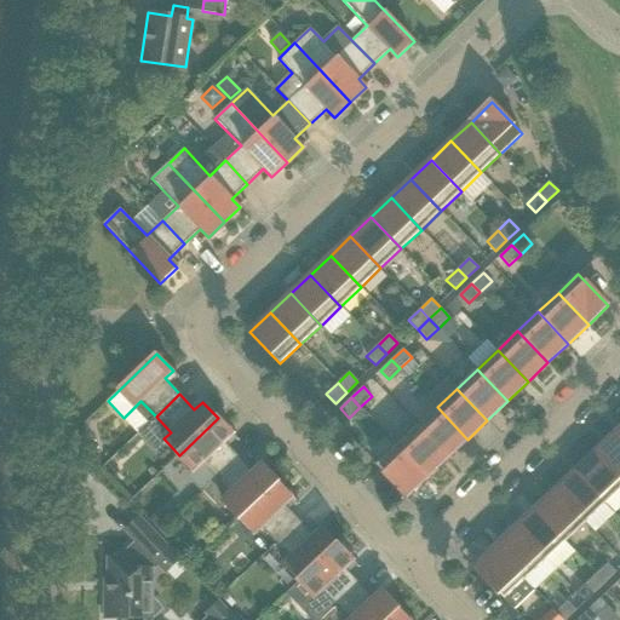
[(437,407),(417,426),(447,459),(468,440),(437,407)]
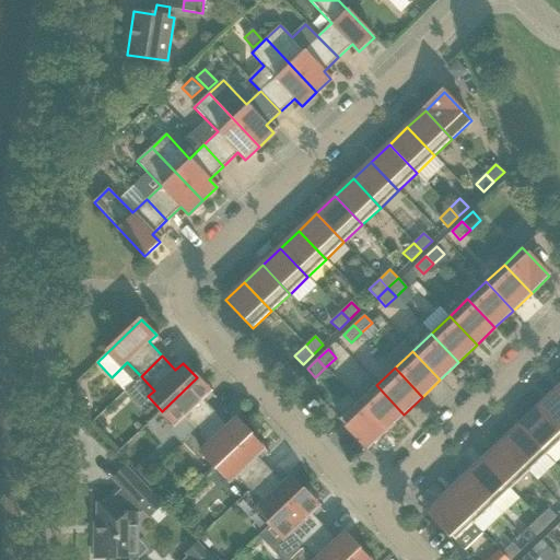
[(210,392),(197,377),(162,411),(173,423),(171,426),(171,433),(182,444),(183,443),(184,444),(217,413),(202,399),(210,392)]
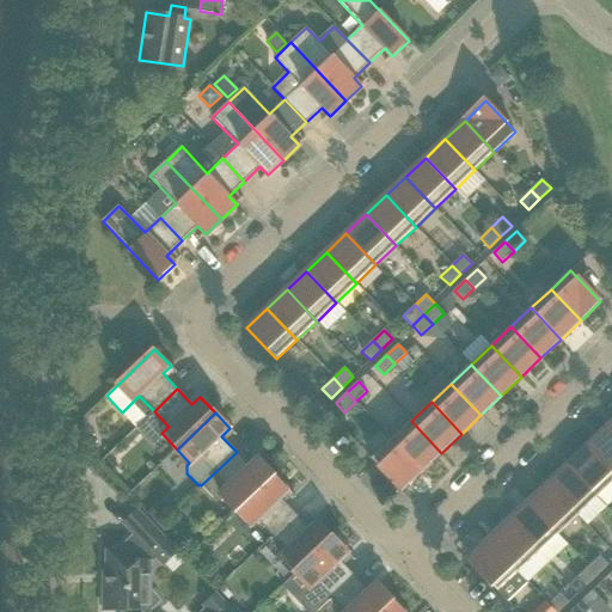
[(411,421),(392,440),(422,471),(441,453),(411,421)]
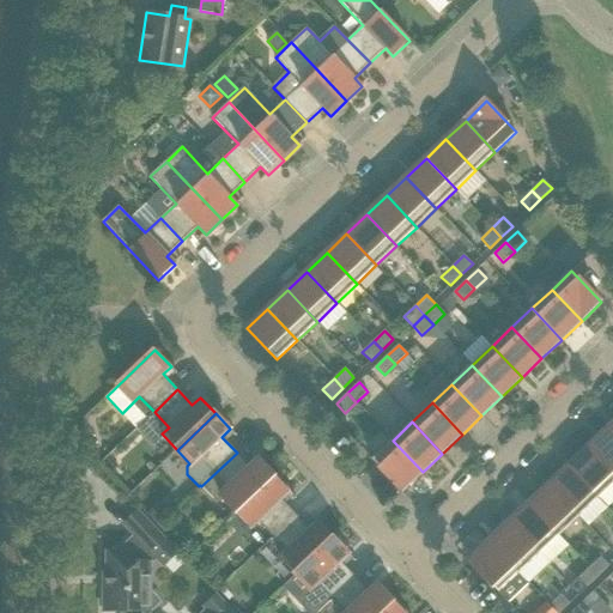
[(612,434),(608,429),(588,448),(612,473),(612,434)]
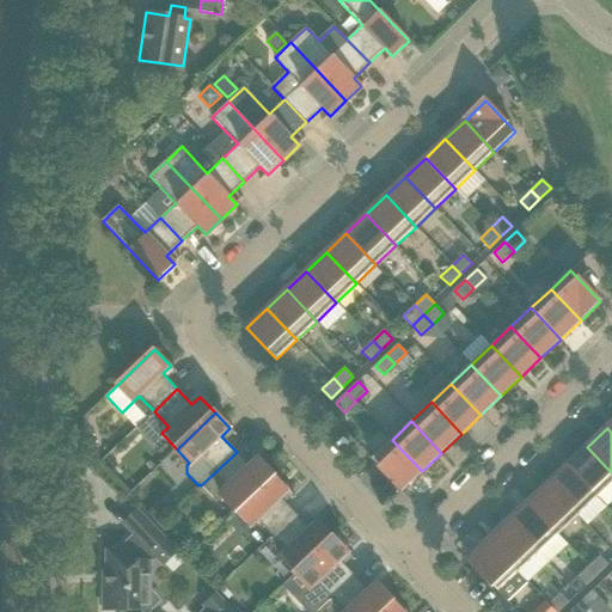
[(422,471),(392,440),(372,459),(402,490),(422,471)]
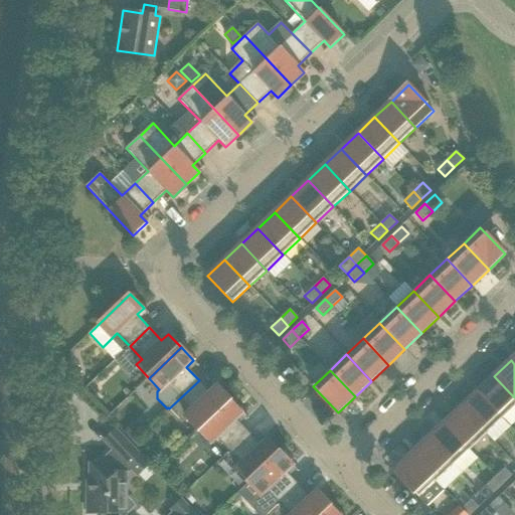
[(514,405),(514,397),(494,376),(478,391),(502,418),(514,405)]
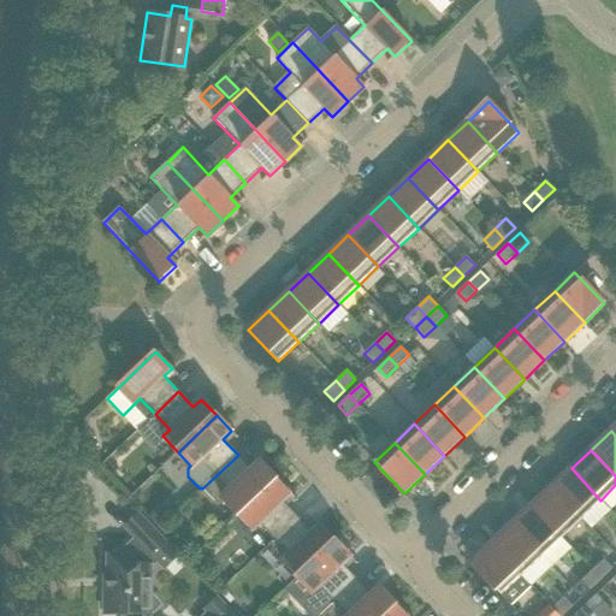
[(238,455),(202,489),(217,504),(223,499),(237,515),(276,478),(261,462),(253,471),(238,455)]
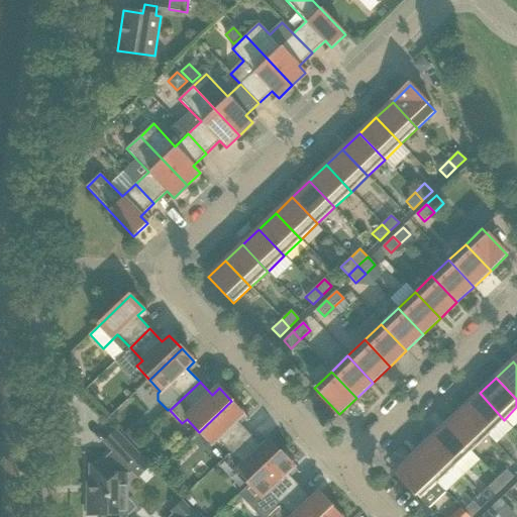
[(504,420),(480,393),(462,409),(488,435),(504,420)]
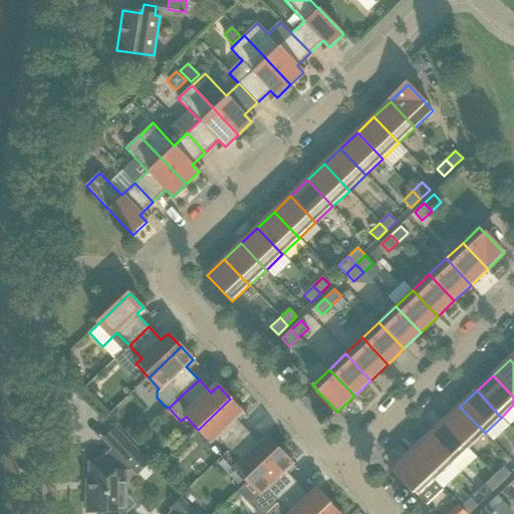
[(243,412),(230,399),(198,430),(211,443),(217,437),(229,450),(248,432),(236,419),(243,412)]
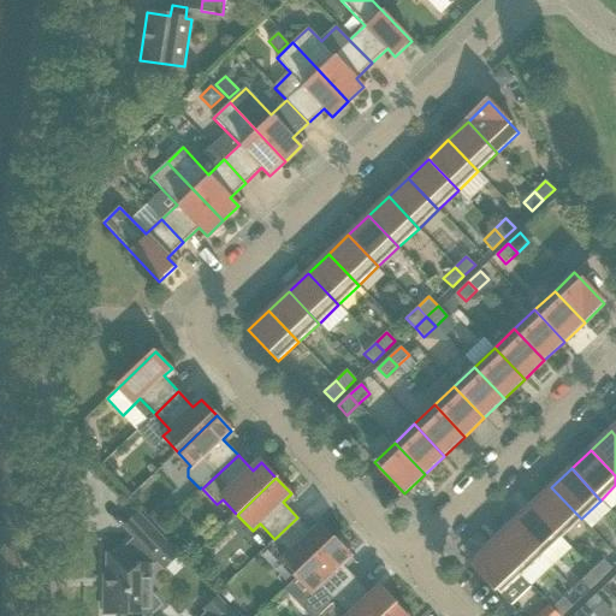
[(551,487),(531,507),(561,538),(581,519),(551,487)]
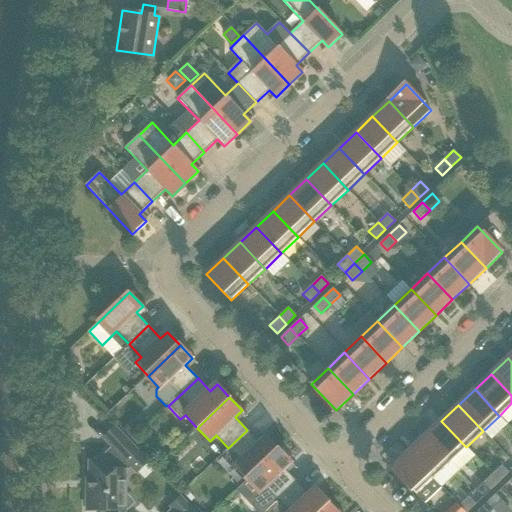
[(132,421),(124,429),(132,438),(141,431),(132,421)]
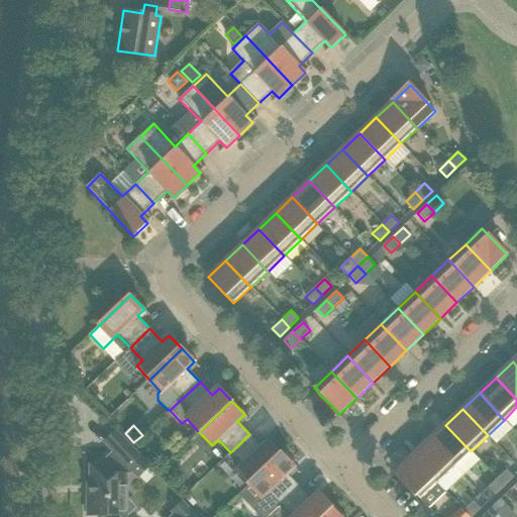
[(471,451),(445,425),(429,440),(454,468),(471,451)]
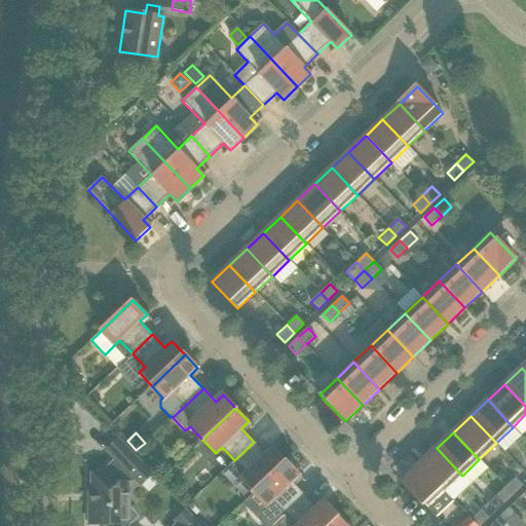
[(110,474),(92,474),(92,491),(89,491),(89,525),(129,525),(129,483),(134,479),(141,486),(153,475),(118,440),(107,450),(116,460),(110,466),(110,474)]
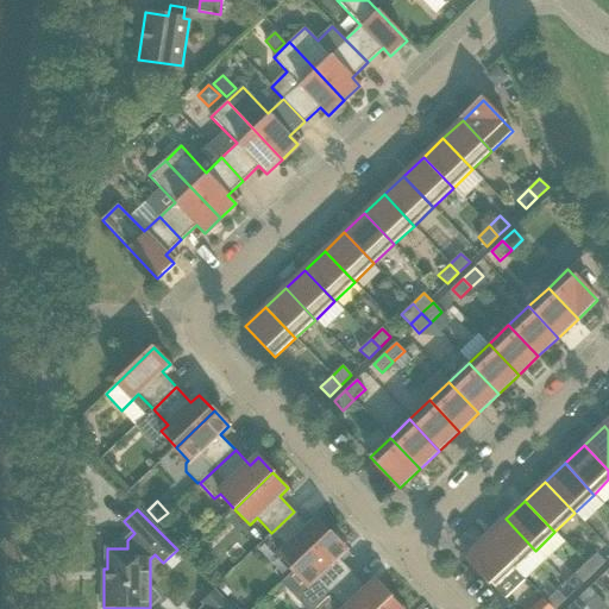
[(294,512),(271,533),(286,548),(278,556),(294,571),(332,534),(318,519),(309,527),(294,512)]
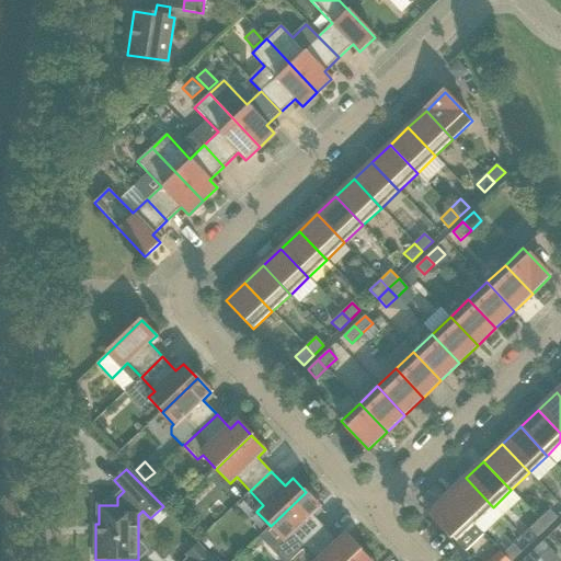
[(466,478),(447,495),(474,524),(493,507),(466,478)]
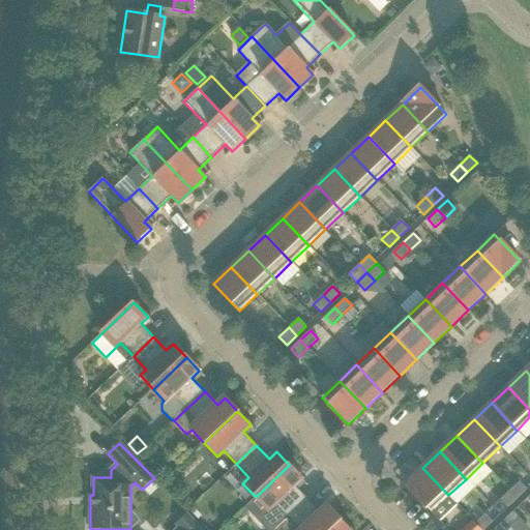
[(289,465),(256,497),(268,510),(263,516),(275,529),(287,518),(288,518),(307,499),(295,486),(301,478),(289,465)]
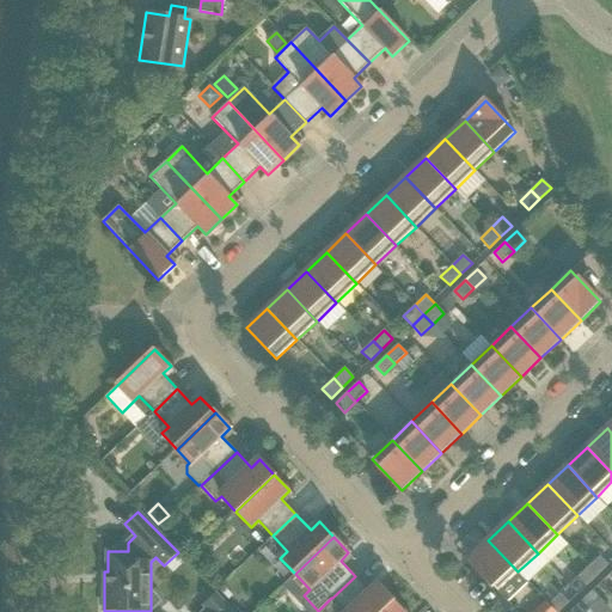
[(518,571),(488,540),(467,560),(497,592),(518,571)]
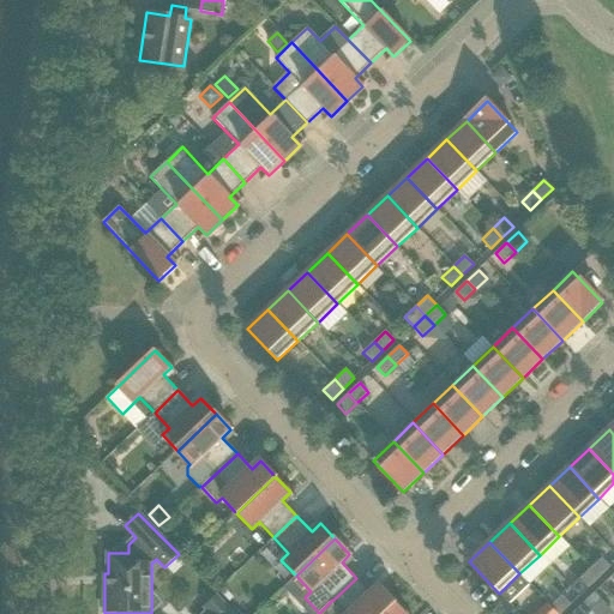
[(199,552),(191,559),(199,567),(206,560),(199,552)]
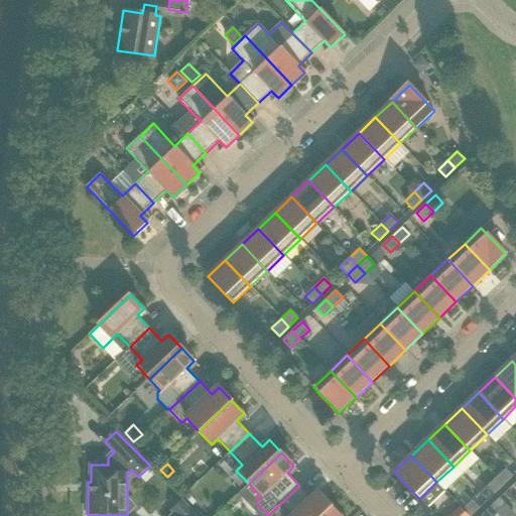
[(505,469),(496,478),(503,485),(513,477),(505,469)]
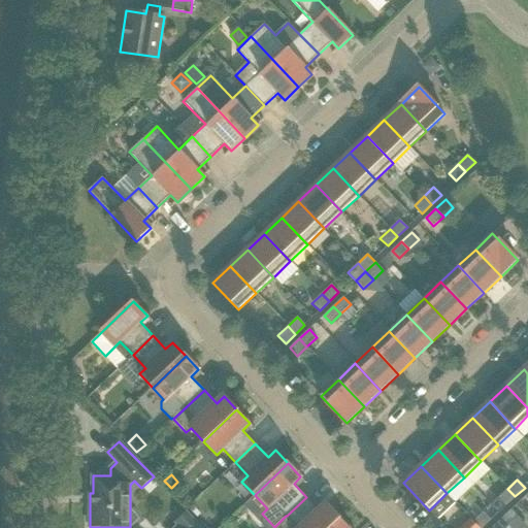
[(515,496),(507,489),(498,498),(505,505),(515,496)]
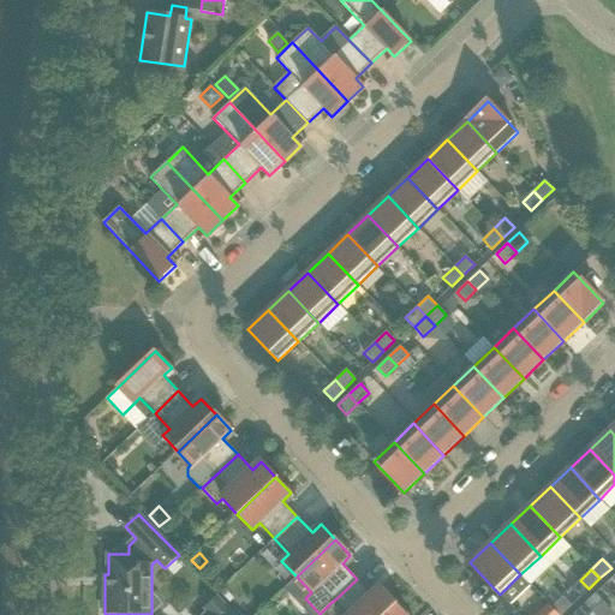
[(371,595),(357,579),(334,601),(346,614),(381,614),(395,602),(380,586),(371,595)]
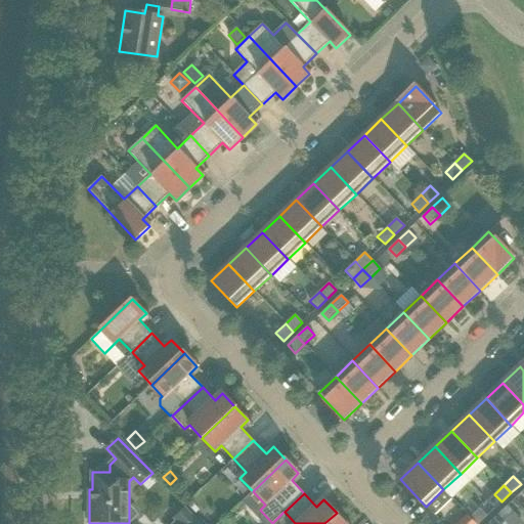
[(497,514),(504,521),(513,512),(507,506),(497,514)]
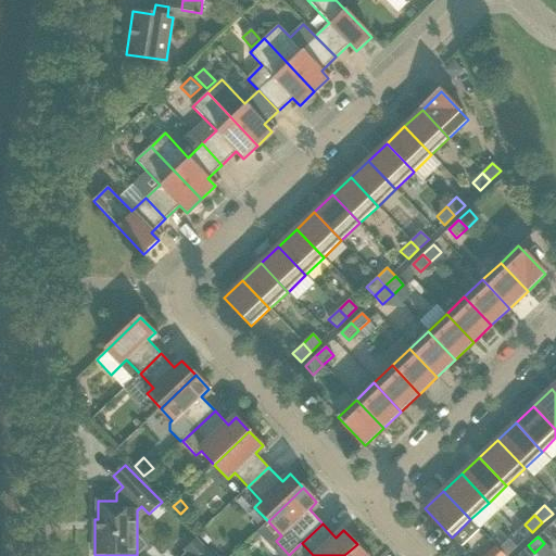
[(206,555),(211,553),(197,539),(185,551),(188,554),(185,555),(206,555)]
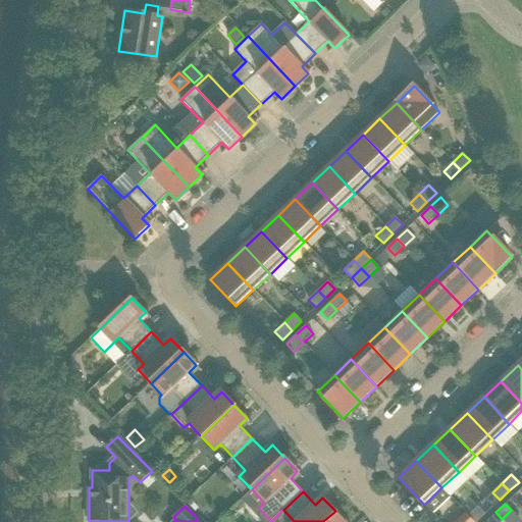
[(468,515),(474,521),(476,521),(485,514),(477,506),(468,515)]
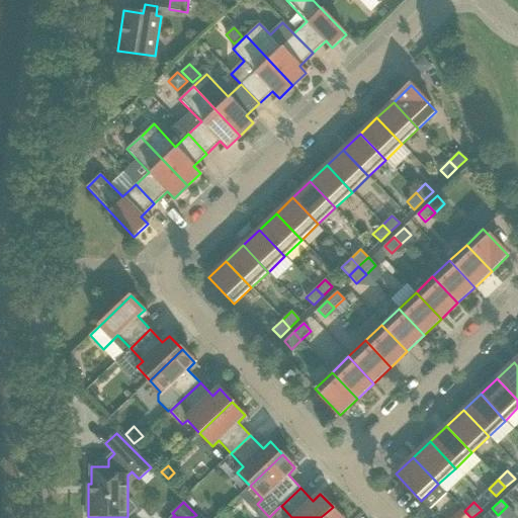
[(342,517),(333,507),(321,517),(342,517)]
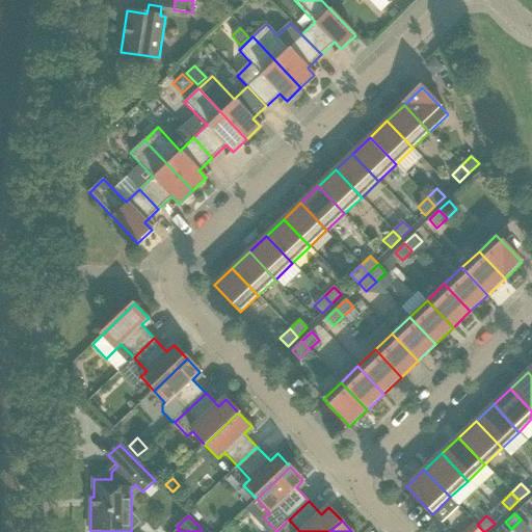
[(507,531),(511,529),(505,522),(496,531),(497,531),(507,531)]
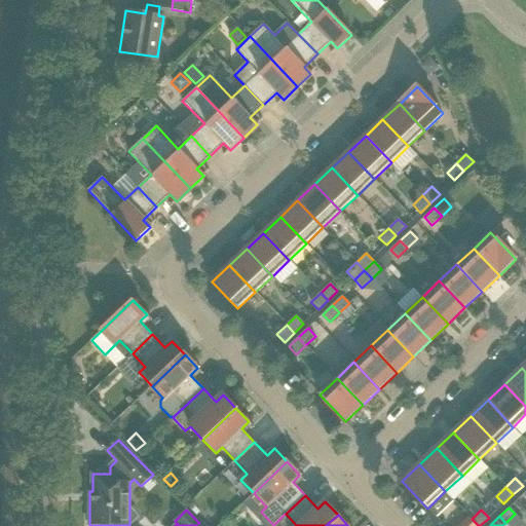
[(470,517),(459,525),(478,525),(472,519),(470,517)]
